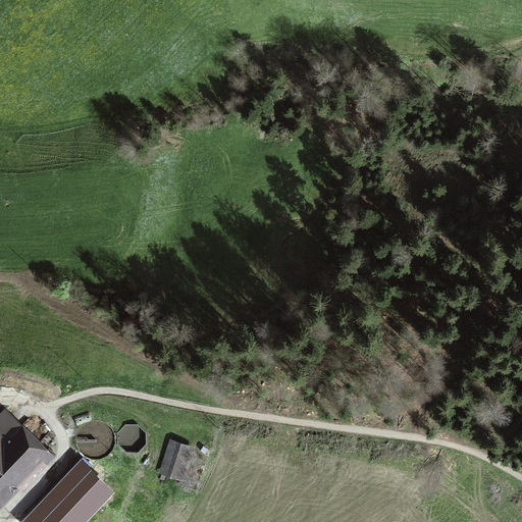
[(0,500),(18,481),(25,487),(54,458),(5,410),(0,415),(0,500)]
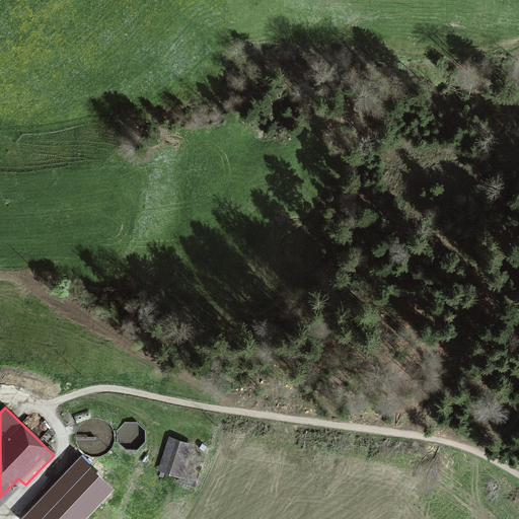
[(115,443),(116,436),(114,430),(110,425),(105,420),(98,418),(92,418),(86,420),(81,424),(77,430),(76,436),(76,442),(78,448),(83,453),(88,456),(94,457),(101,456),(107,453),(112,449),(115,443)]
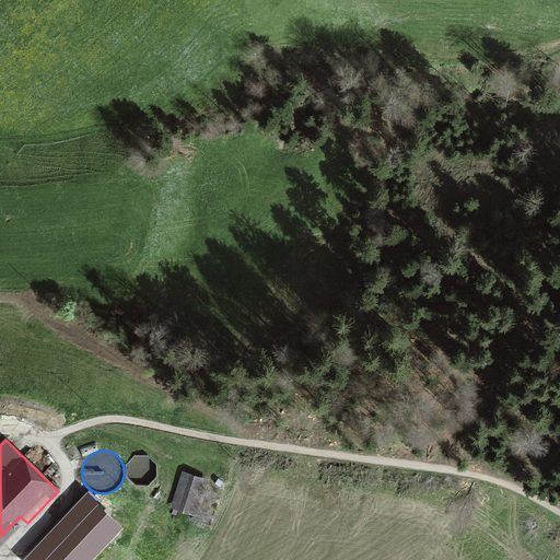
[(158,463),(148,454),(135,454),(127,464),(127,476),(136,486),(149,485),(158,475),(158,463)]
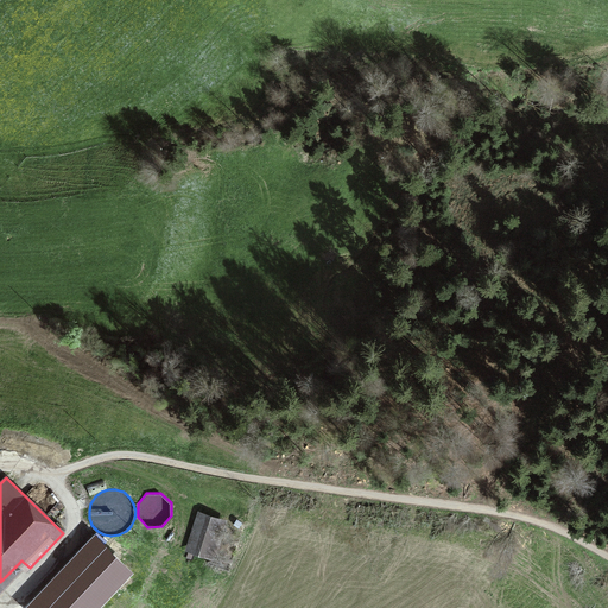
[(213,553),(223,524),(197,515),(187,545),(213,553)]
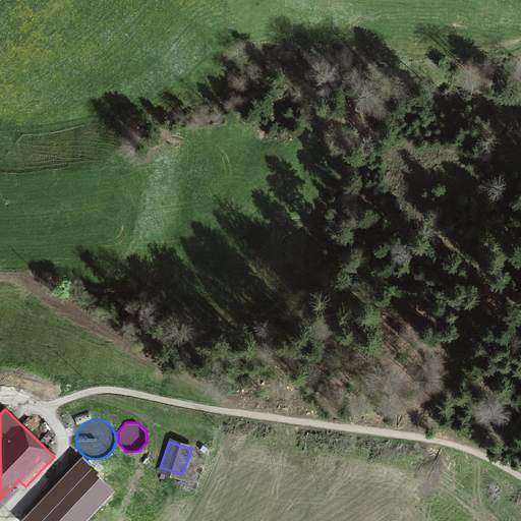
[(66,520),(87,501),(90,503),(104,488),(80,466),(71,476),(74,479),(34,520),(66,520)]
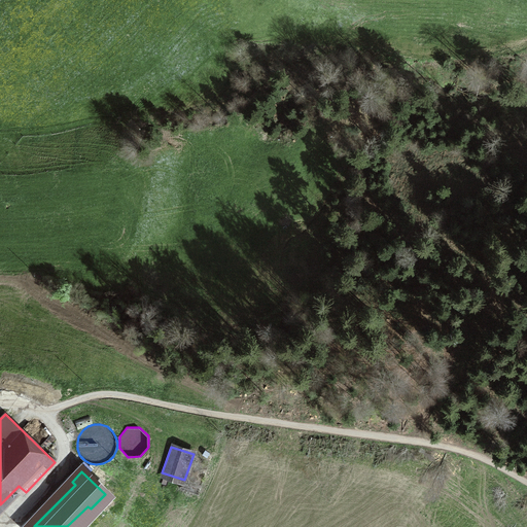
All buildings are outlined.
